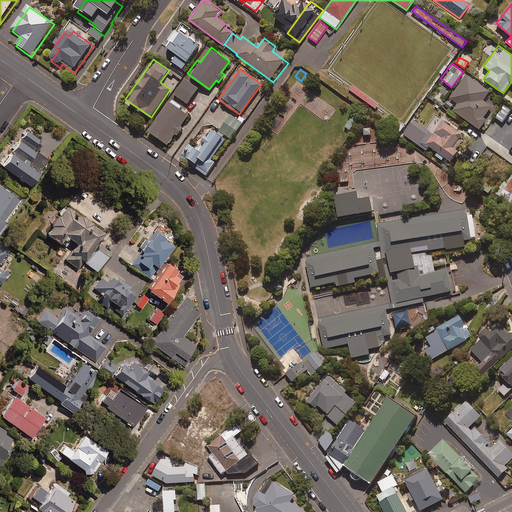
[(485,86),(469,74),(451,99),(458,104),(453,110),(480,129),(487,119),(484,117),(492,105),(478,95),(485,86)]
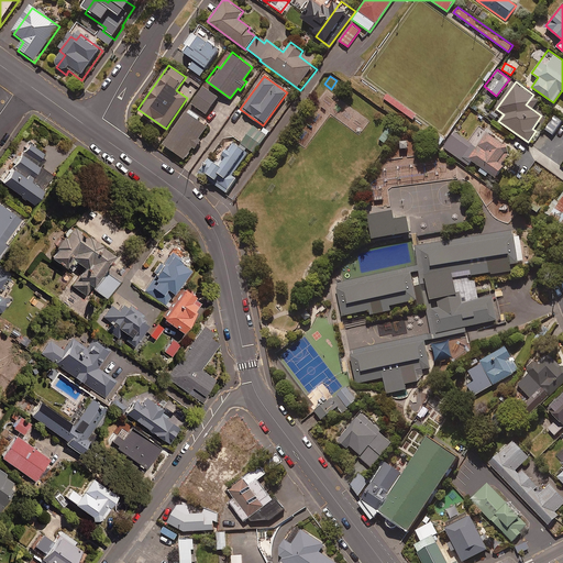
[(218,97),(203,86),(191,103),(206,113),(218,97)]
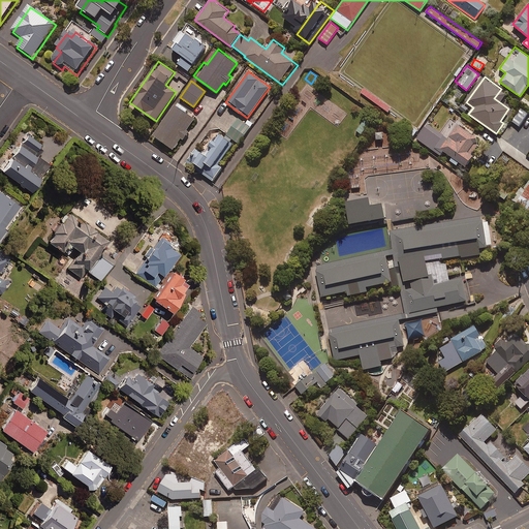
[(364,88),(361,92),(389,113),(392,109),(364,88)]
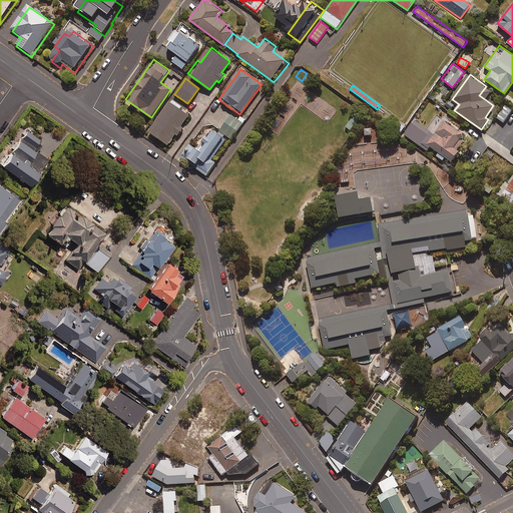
[(148,130),(167,145),(176,134),(177,135),(183,127),(181,126),(190,115),(172,100),(148,130)]
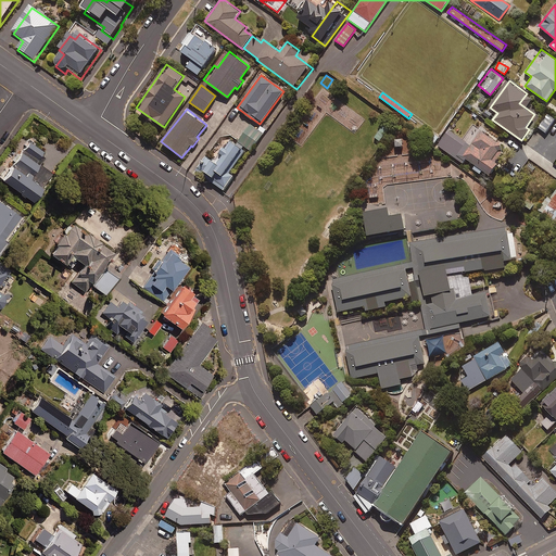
[(263,134),(250,124),(238,141),(251,151),(263,134)]
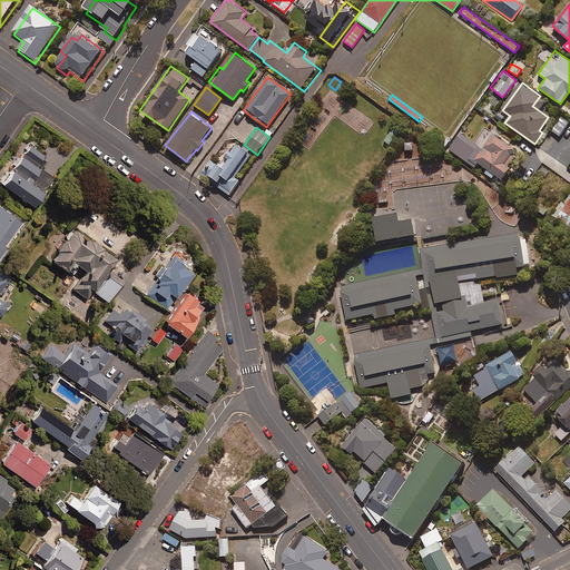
[(514,148),(485,128),(475,144),(461,134),(450,149),(475,167),(479,163),(489,169),(485,174),(492,178),(495,174),(502,178),(511,167),(505,163),(514,148)]
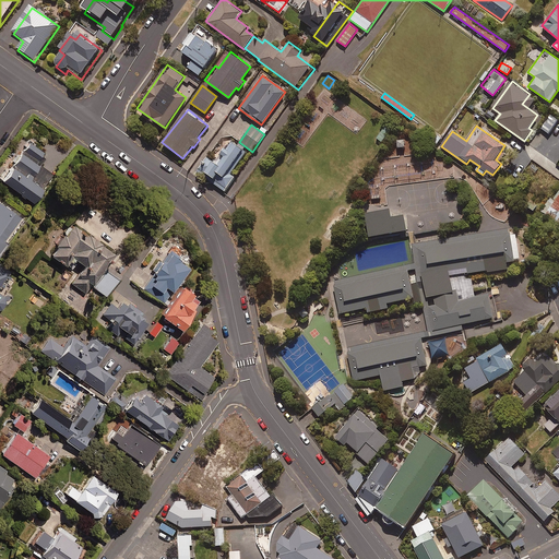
[(390,130),(385,127),(377,139),(382,142),(390,130)]
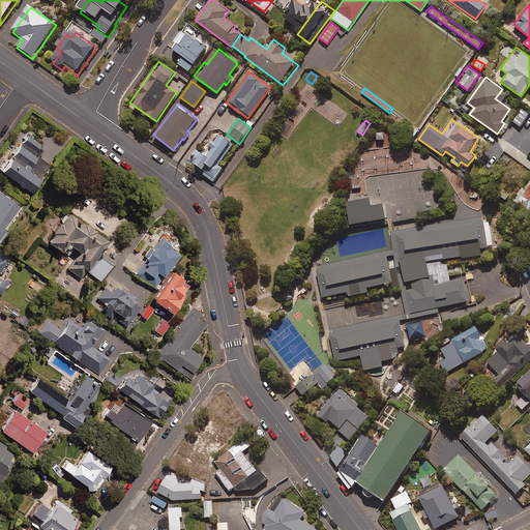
[(41,149),(38,146),(40,143),(27,133),(0,169),(30,190),(50,164),(37,155),(41,149)]
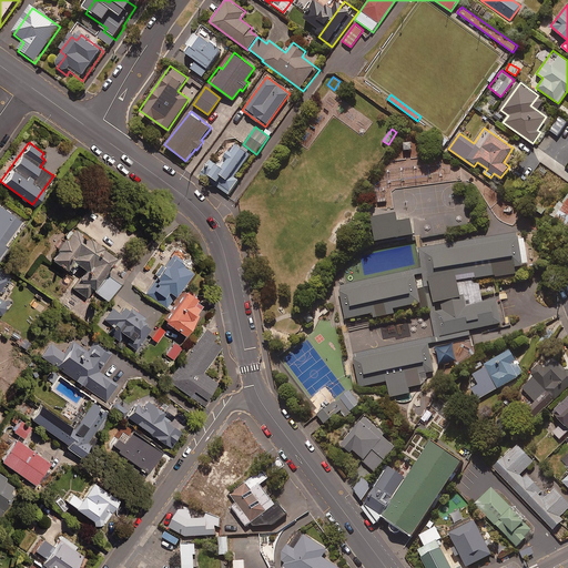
[(240,178),(232,172),(247,150),(236,142),(220,165),(212,160),(204,171),(214,178),(212,182),(229,194),(240,178)]
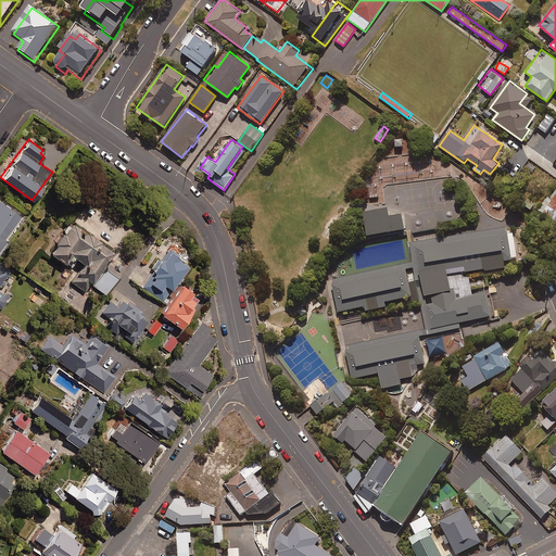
[(555,166),(527,146),(523,150),(519,147),(510,159),(523,167),(530,159),(555,178),(555,166)]
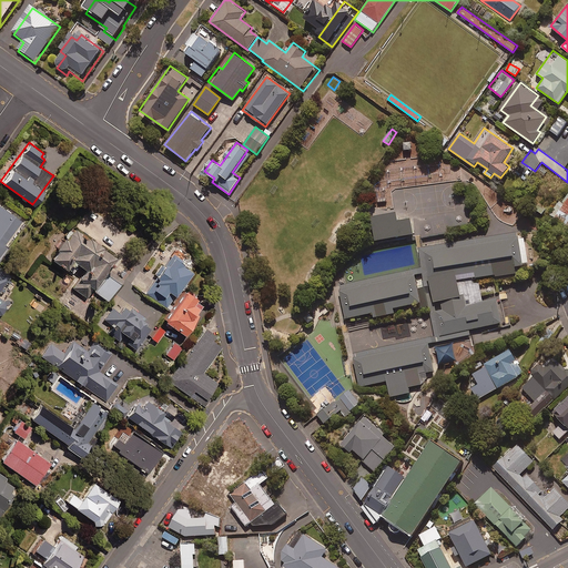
[(567,193),(561,203),(559,201),(550,213),(567,226),(567,193)]
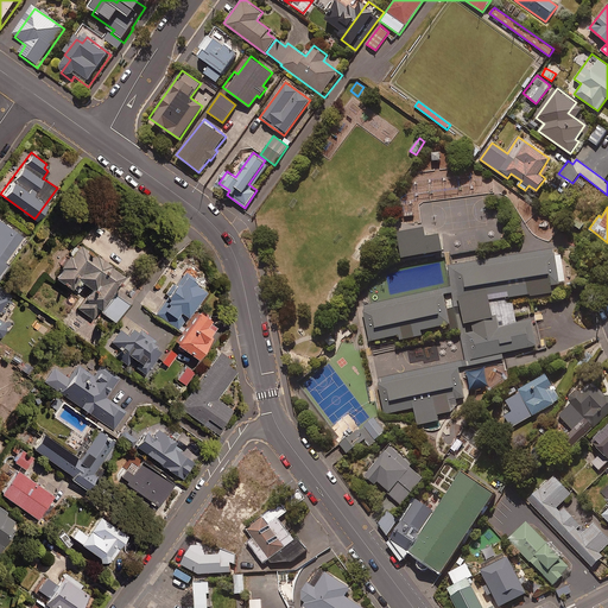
[(0,270),(25,236),(0,217),(0,270)]
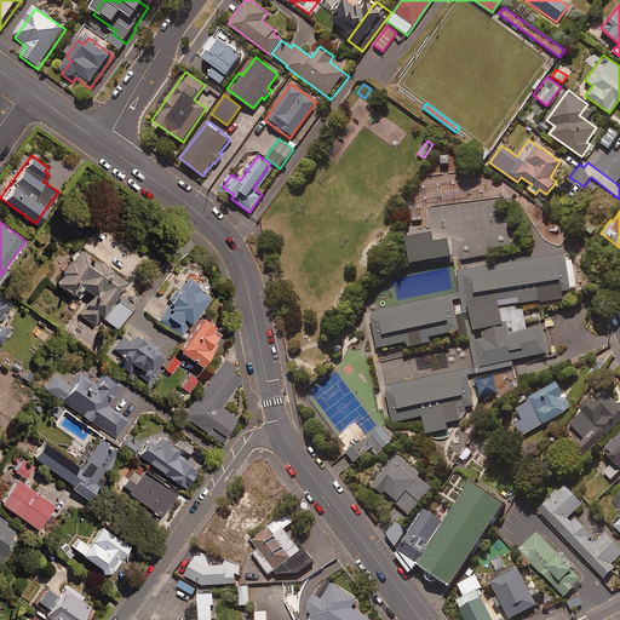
[(432,231),(405,236),(409,263),(451,256),(448,239),(434,241),(432,231)]
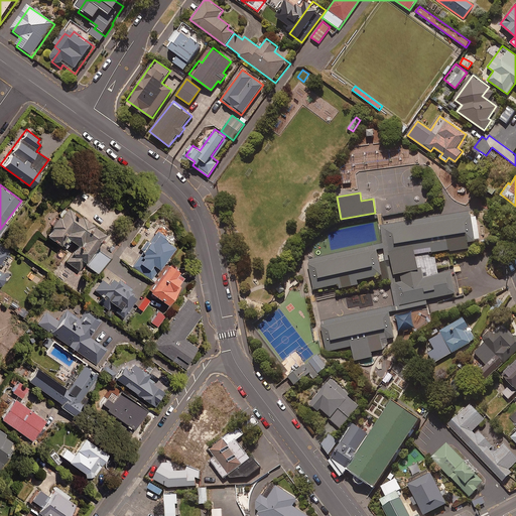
[(61,208),(44,233),(71,251),(65,260),(78,269),(83,262),(97,272),(110,253),(96,243),(104,231),(79,213),(77,216),(71,212),(72,209),(66,204),(62,209),(61,208)]
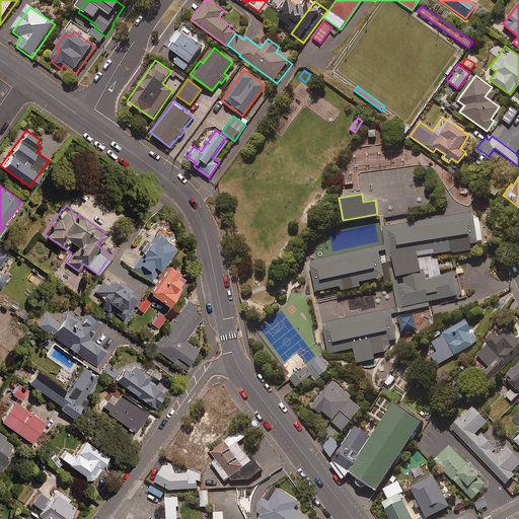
[(473,217),(387,230),(396,277),(402,276),(404,283),(397,285),(401,307),(458,295),(453,273),(441,276),(438,258),(433,260),(432,254),(453,251),(452,246),(477,242),(473,217)]
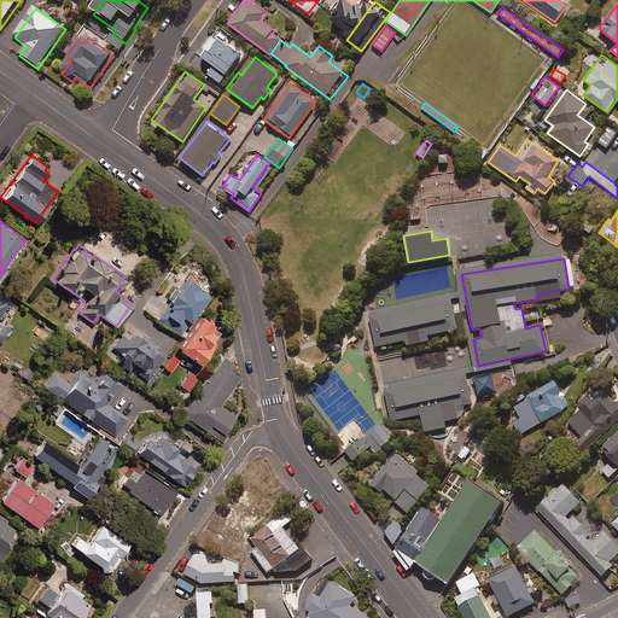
[(209,291),(186,275),(179,286),(176,284),(168,298),(170,299),(157,319),(179,333),(209,291)]
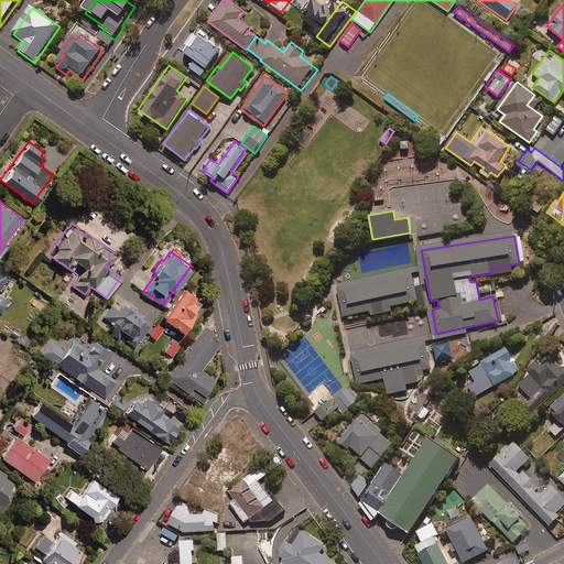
[(0,310),(4,304),(3,297),(0,294),(0,286),(2,289),(9,278),(6,275),(7,274),(0,269),(0,310)]
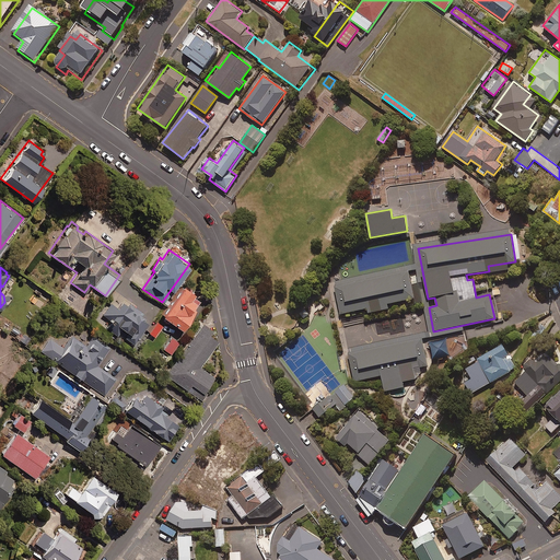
[(415,299),(408,270),(334,287),(340,315),(366,308),(368,314),(388,308),(387,304),(415,299)]
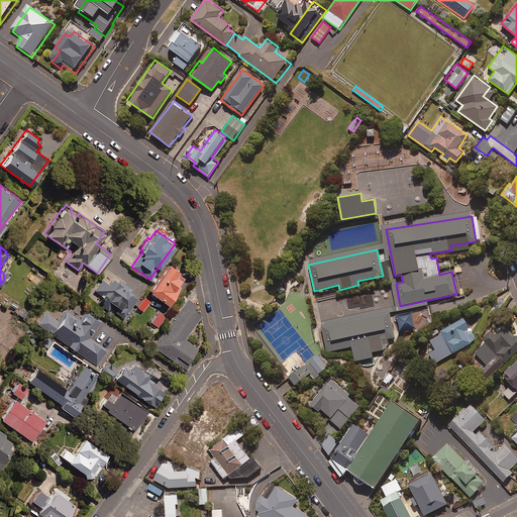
[(148,289),(166,301),(185,275),(181,272),(178,277),(174,274),(178,269),(168,262),(148,289)]
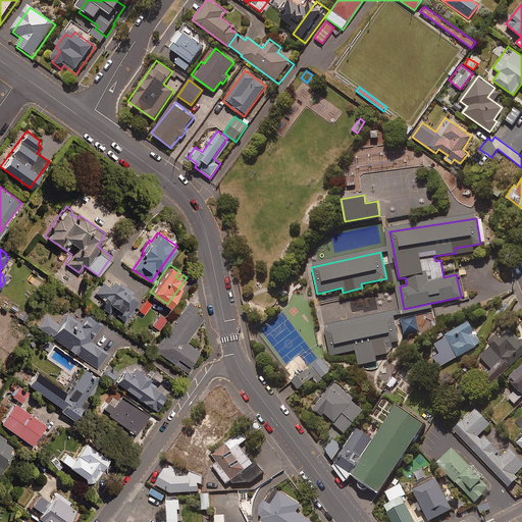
[(121,290),(123,286),(114,280),(110,288),(102,282),(95,293),(102,298),(98,304),(109,312),(114,305),(120,310),(124,305),(125,306),(121,313),(120,312),(117,316),(123,320),(138,301),(131,296),(133,294),(125,289),(123,291),(121,290)]
